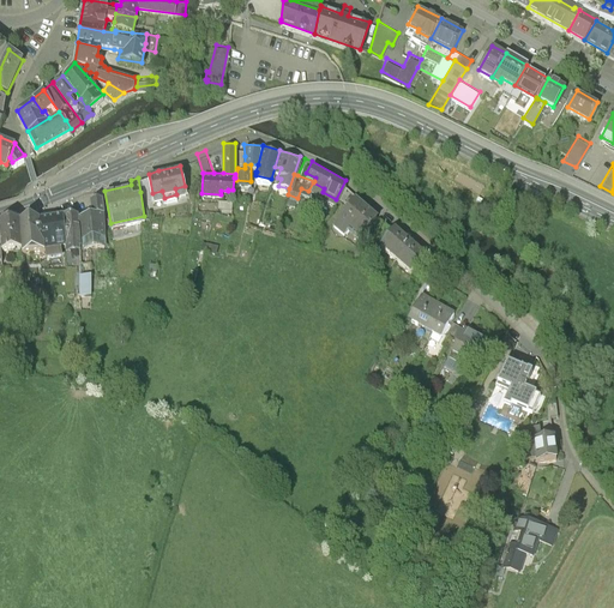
[(359,197),(361,194),(355,190),(345,199),(348,202),(349,202),(351,204),(359,197)]
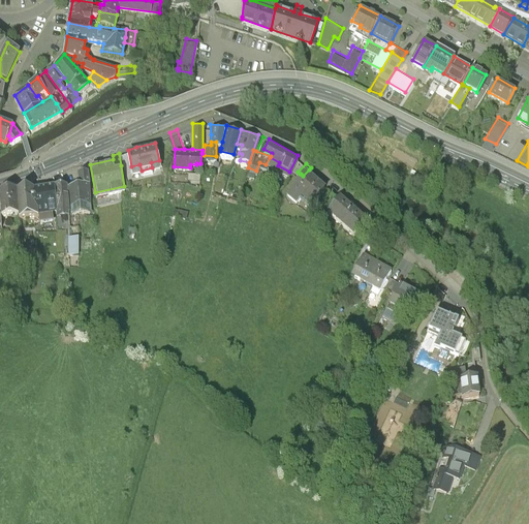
[(78,171),(80,182),(88,181),(89,180),(88,168),(78,171)]
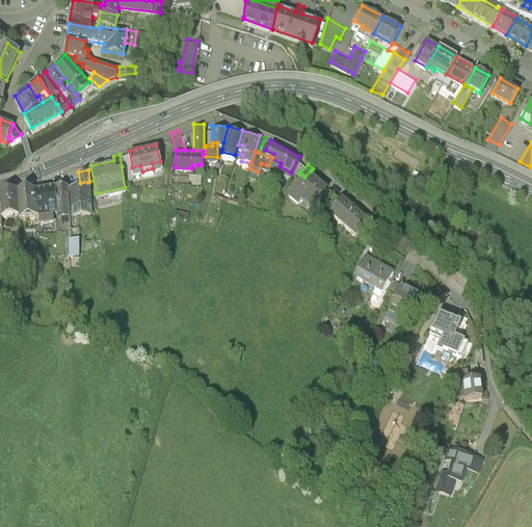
[(301,175),(289,189),(297,196),(303,190),(314,200),(321,190),(326,184),(311,170),(304,177),(302,175),(301,175)]
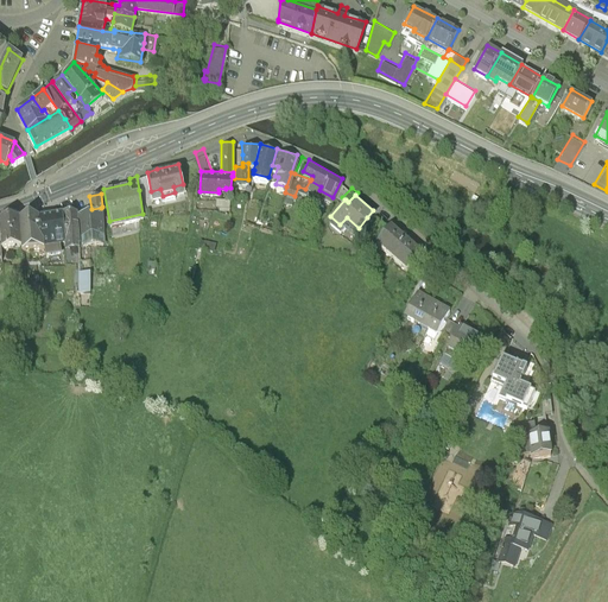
[(92,209),(78,210),(80,230),(103,229),(101,208),(92,209)]
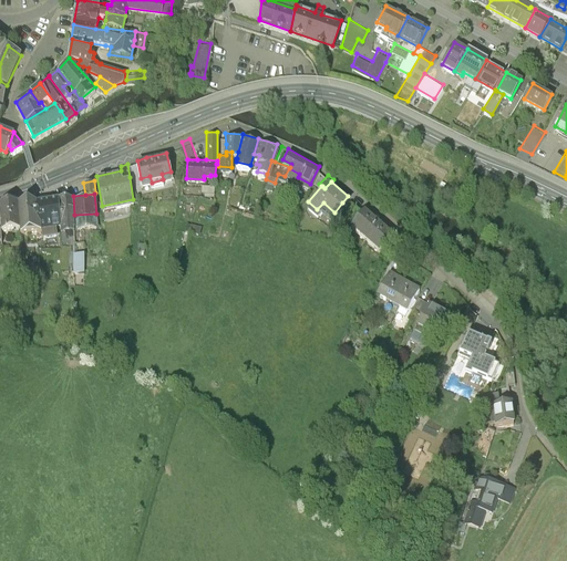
[(58,195),(37,198),(40,222),(41,222),(54,220),(54,218),(60,218),(58,195)]
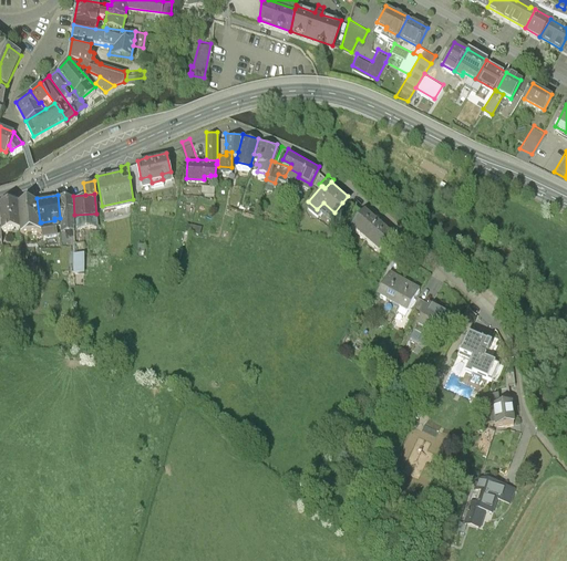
[(71,195),(58,195),(60,218),(61,227),(74,226),(73,209),(71,195)]
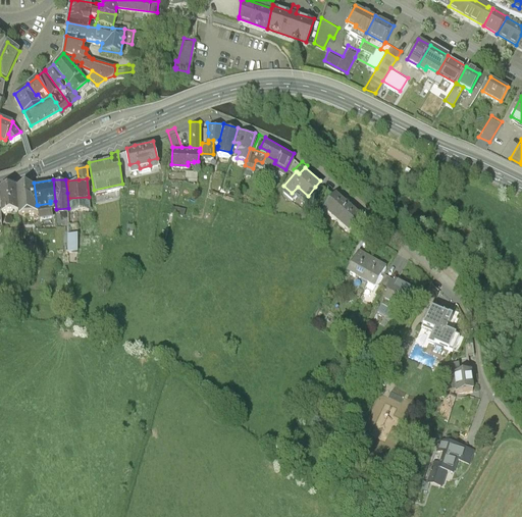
[(38,207),(38,205),(37,205),(34,183),(16,185),(17,206),(18,209),(38,207)]
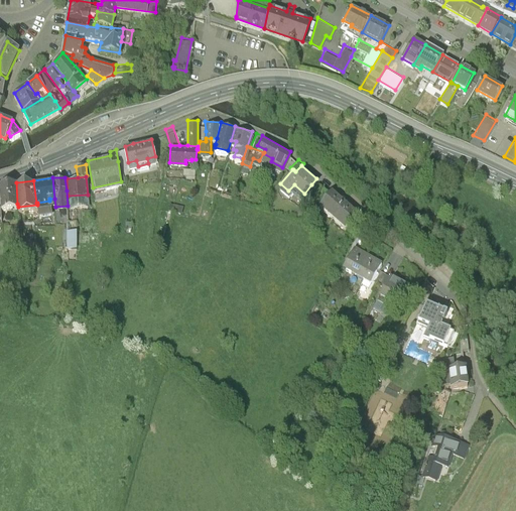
[(16,182),(0,184),(0,201),(0,206),(17,204),(16,182)]
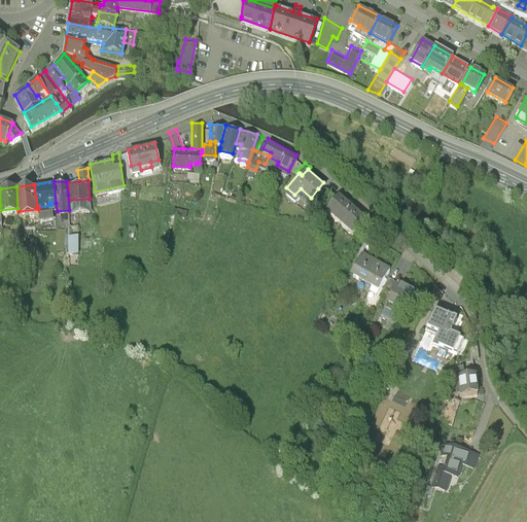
[(364,213),(339,192),(326,206),(352,228),(364,213)]
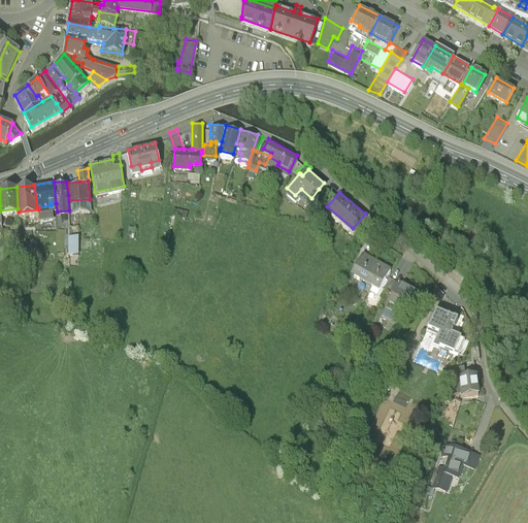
[(90,199),(69,200),(70,208),(90,205),(90,199)]
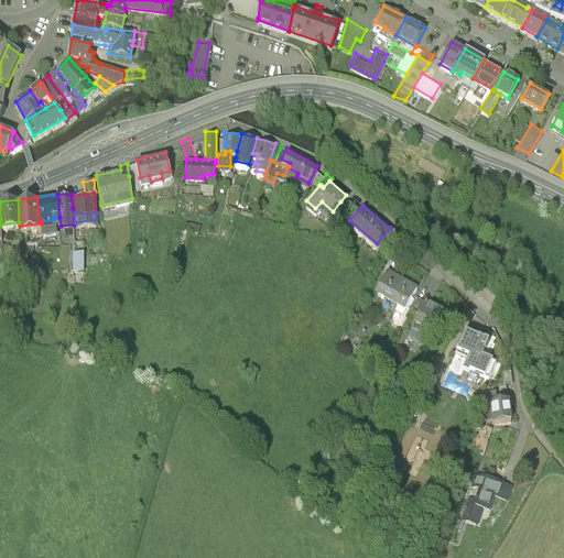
[(206,233),(207,229),(190,223),(188,228),(206,233)]
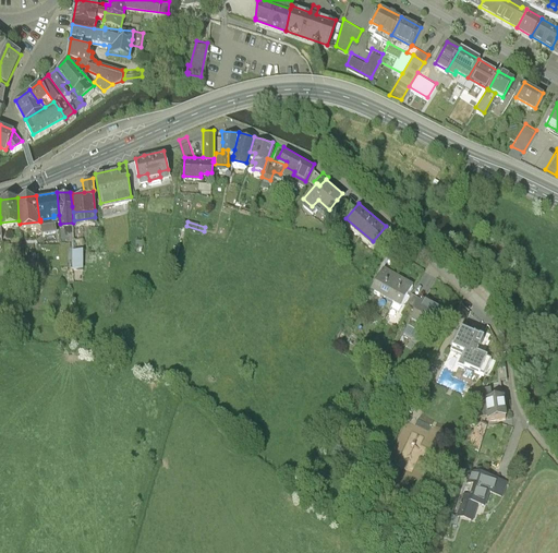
[(83,244),(72,244),(72,262),(83,262),(83,244)]
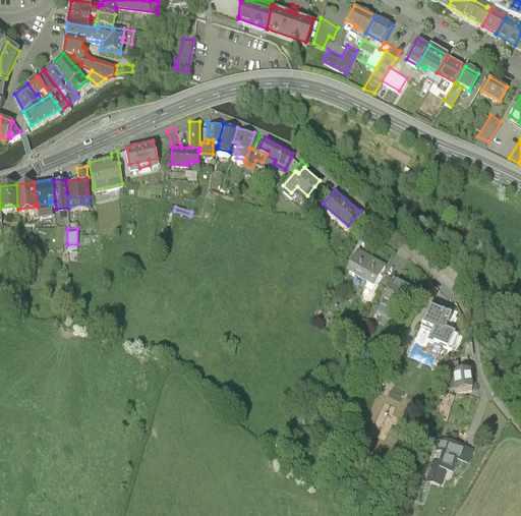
[(366,276),(378,256),(358,245),(346,265),(366,276)]
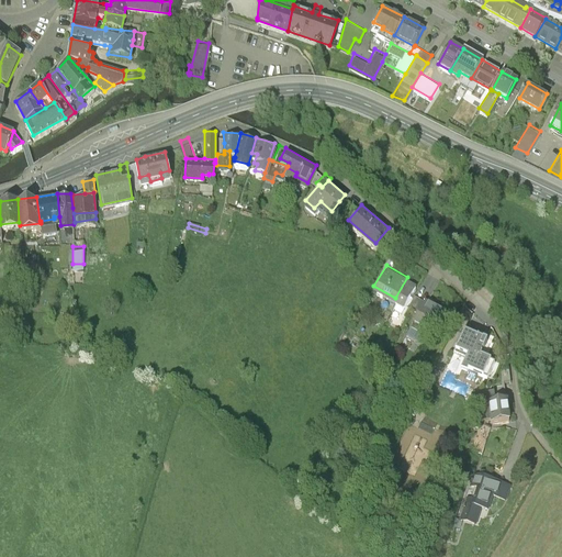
[(416,281),(407,277),(395,298),(403,303),(406,299),(412,288),(416,281)]
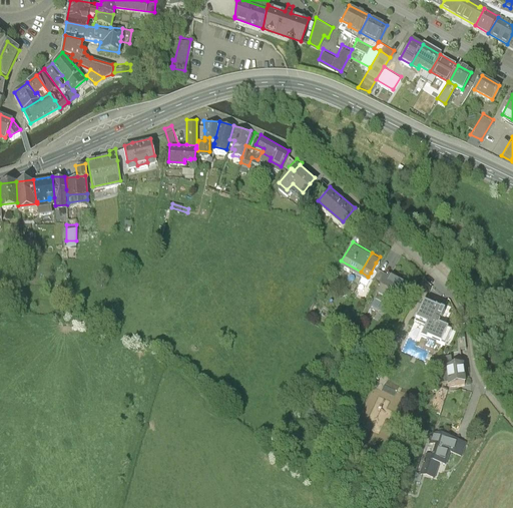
[(389,270),(376,263),(371,273),(383,280),(389,270)]
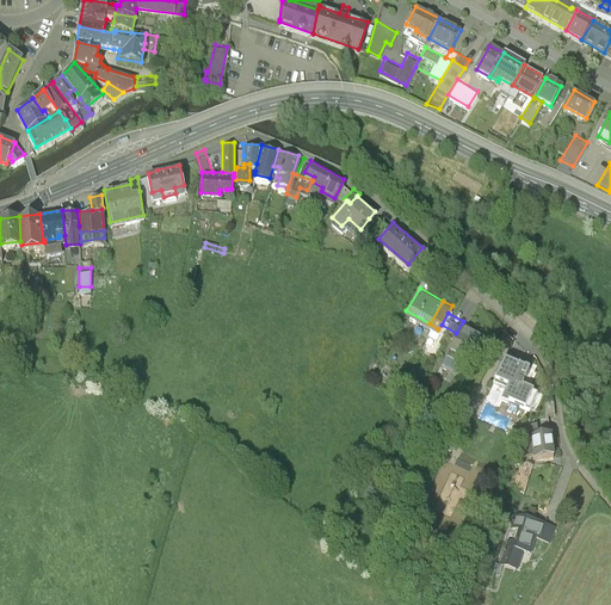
[(491,337),(463,321),(456,333),(450,344),(477,359),(491,337)]
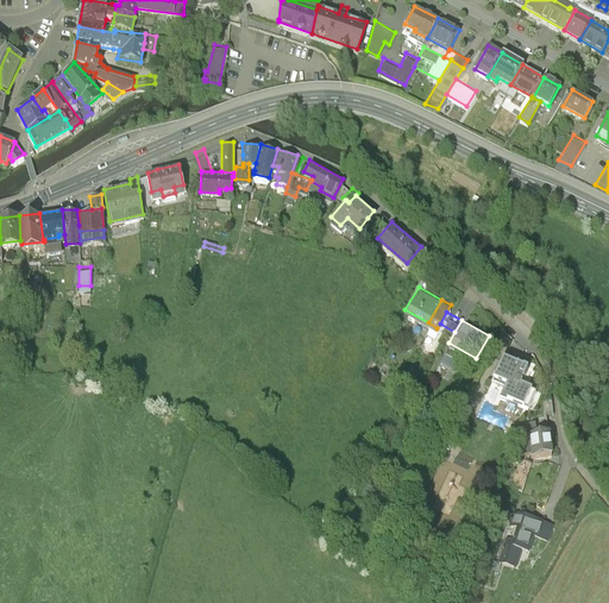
[(522,365),(503,356),(487,388),(525,407),(533,390),(515,381),(522,365)]
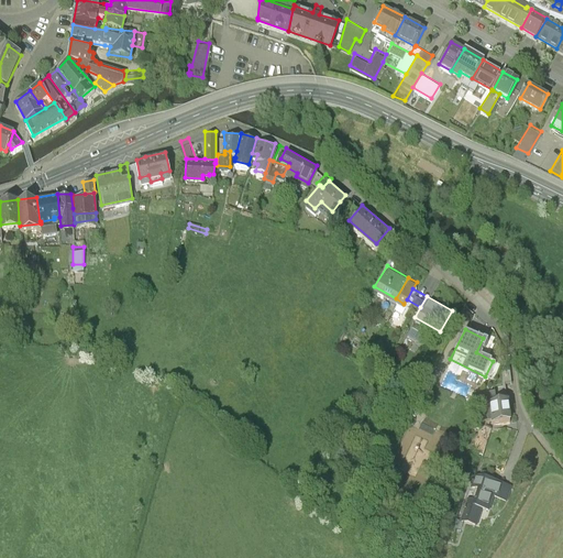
[(501,357),(500,364),(503,379),(511,378),(510,363),(508,356),(501,357)]
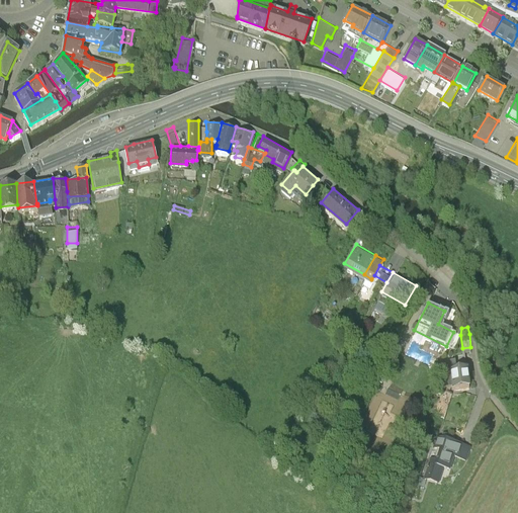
[(457,358),(465,357),(464,350),(456,351),(457,358)]
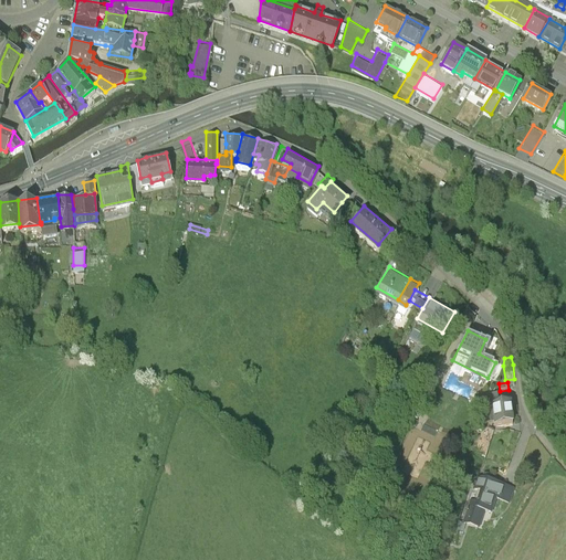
[(488,400),(492,400),(499,400),(498,390),(488,391),(488,400)]
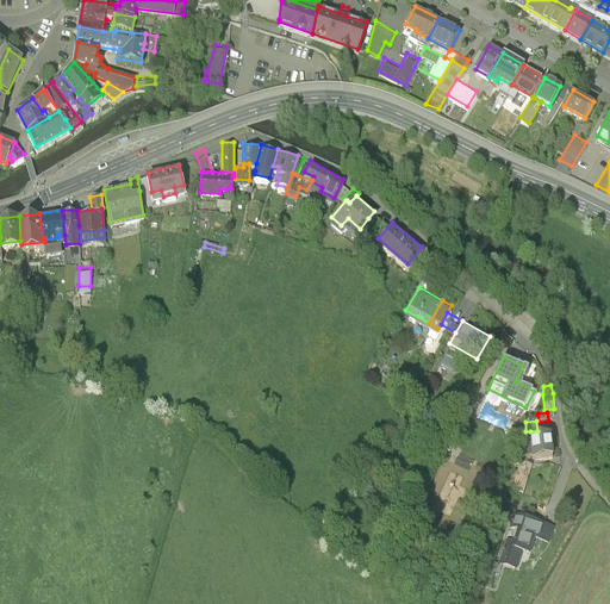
[(537,431),(530,431),(530,433),(531,452),(533,454),(553,452),(551,430),(537,431)]
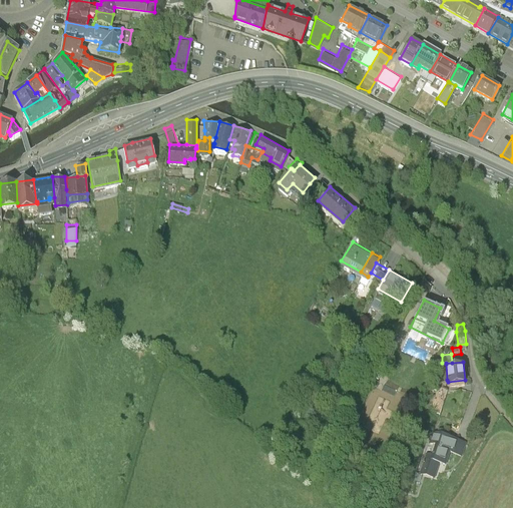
[(434,374),(435,381),(433,386),(438,388),(441,381),(447,380),(446,364),(438,365),(438,374),(437,374),(434,374)]
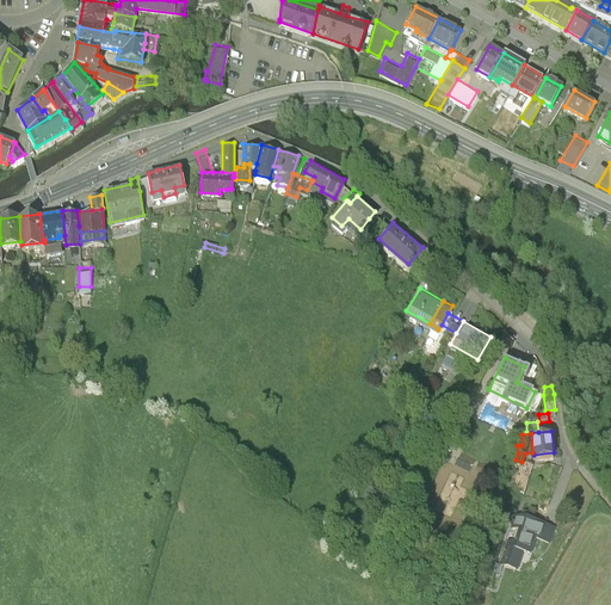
[(556,437),(559,452),(567,450),(565,436),(556,437)]
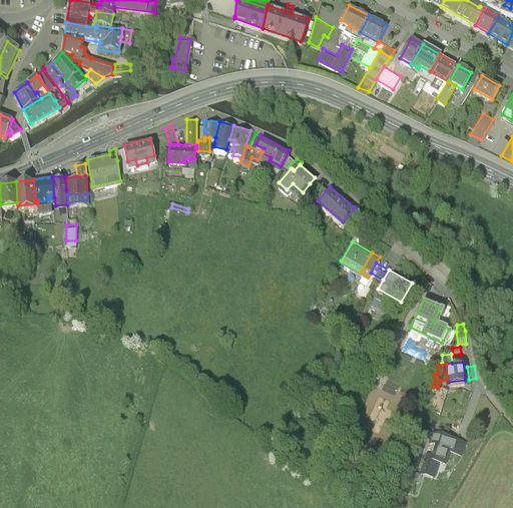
[(387,402),(390,395),(381,391),(368,417),(383,424),(392,405),(387,402)]
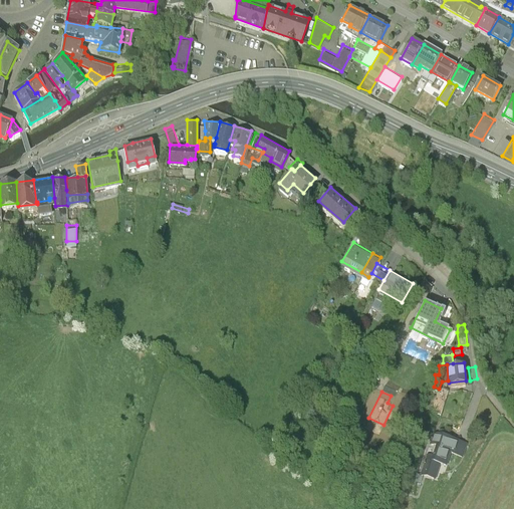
[(428,450),(427,454),(440,458),(446,460),(451,447),(454,436),(434,430),(431,438),(437,440),(433,451),(428,450)]
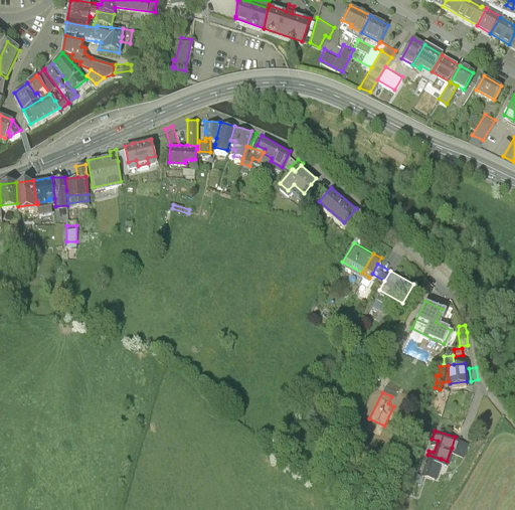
[(467,441),(455,437),(452,448),(463,452),(467,441)]
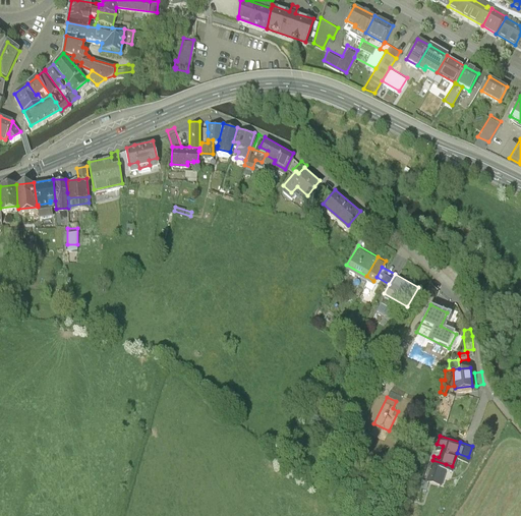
[(441,479),(446,464),(432,460),(427,474),(441,479)]
